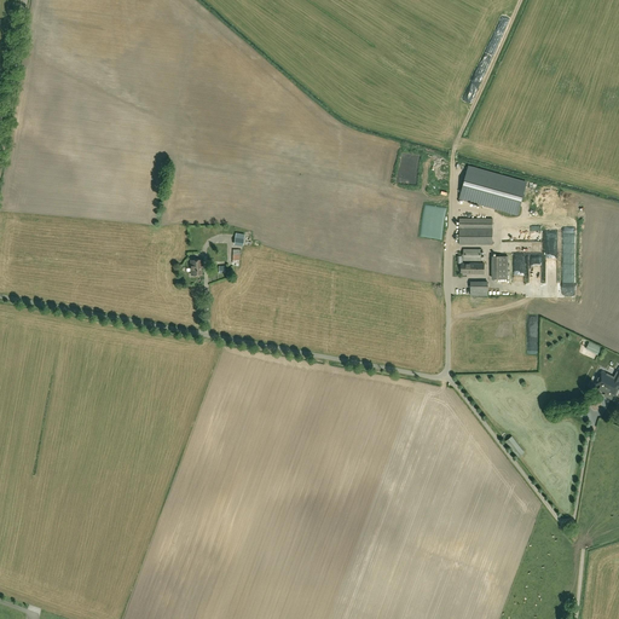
[(468,167),(460,197),(518,214),(526,184),(468,167)]
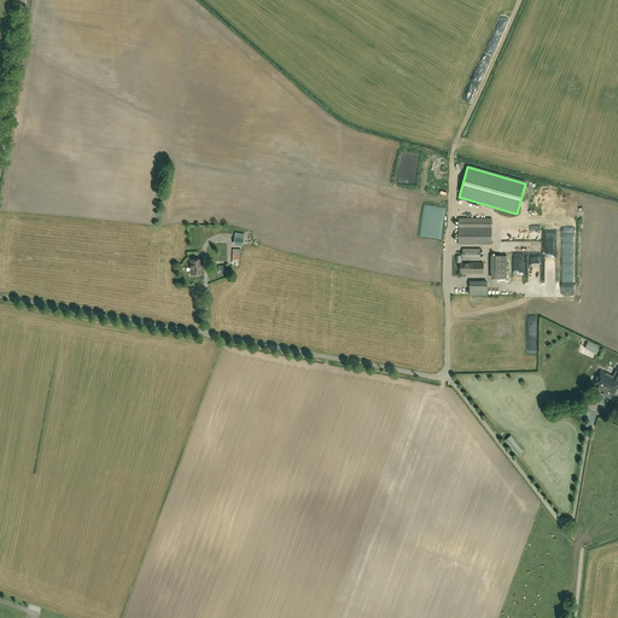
[(503,226),(519,226),(519,216),(503,215),(503,226)]
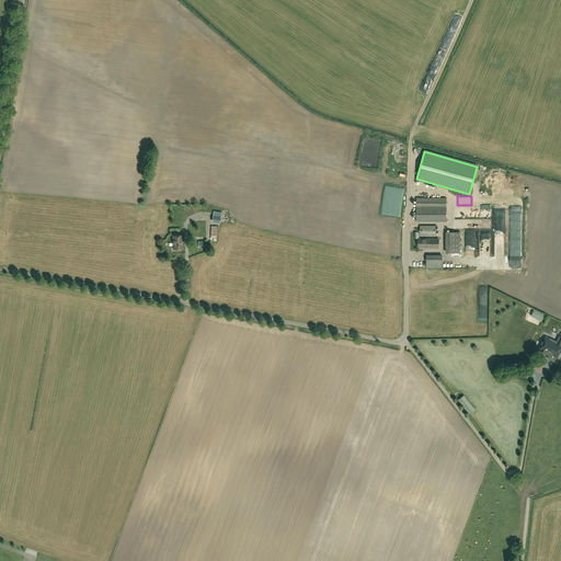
[(446,198),(416,198),(416,221),(446,221),(446,198)]
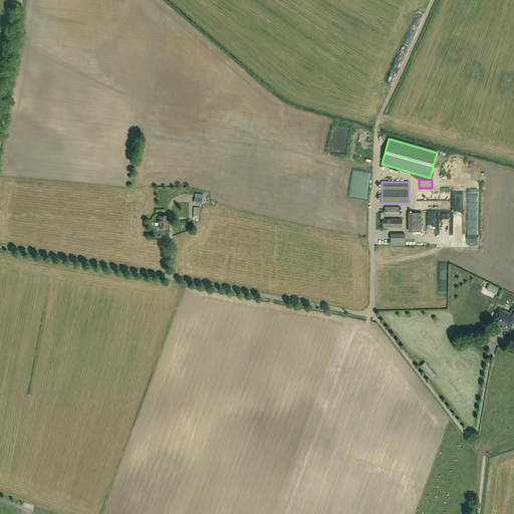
[(451,191),(430,191),(430,200),(440,200),(440,199),(451,199),(451,191)]
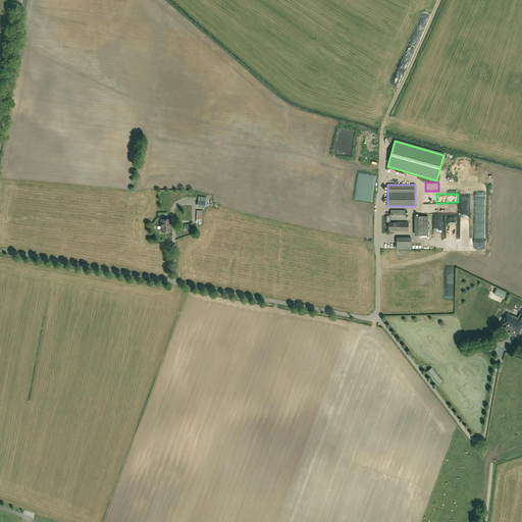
[(198,201),(197,206),(205,207),(205,206),(211,207),(212,204),(206,203),(206,202),(206,196),(199,195),(198,201)]
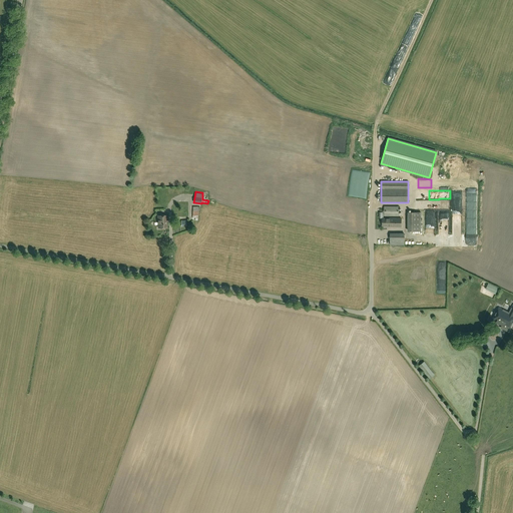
[(399,206),(384,206),(384,215),(399,215),(399,206)]
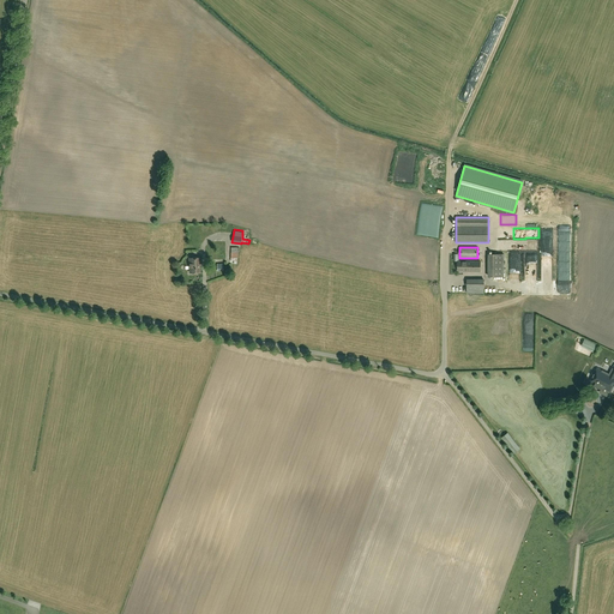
[(489,277),(504,277),(504,254),(489,254),(489,277)]
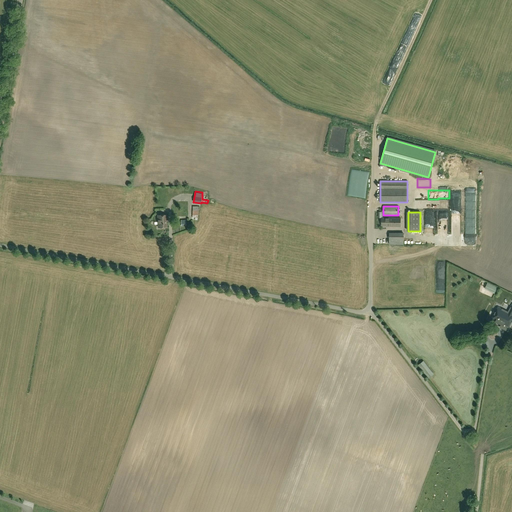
[(166,215),(158,215),(158,228),(167,227),(166,215)]
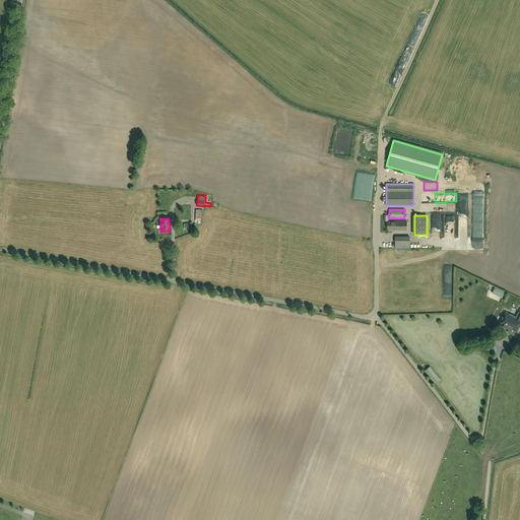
[(395,221),(388,221),(387,230),(394,230),(406,230),(407,221),(395,221)]
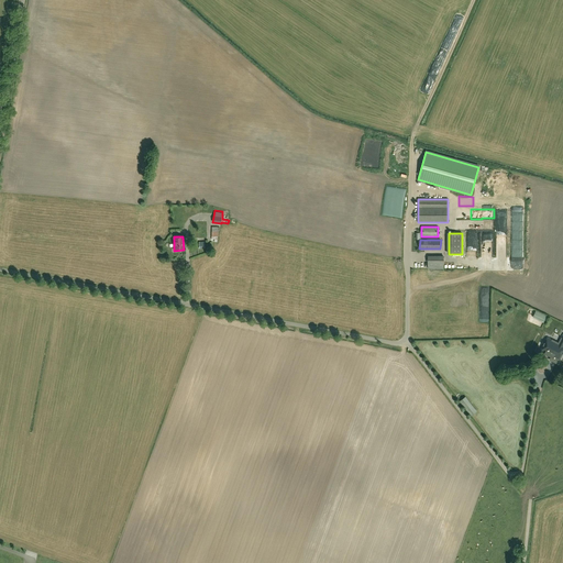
[(444,257),(428,257),(428,268),(444,268),(444,257)]
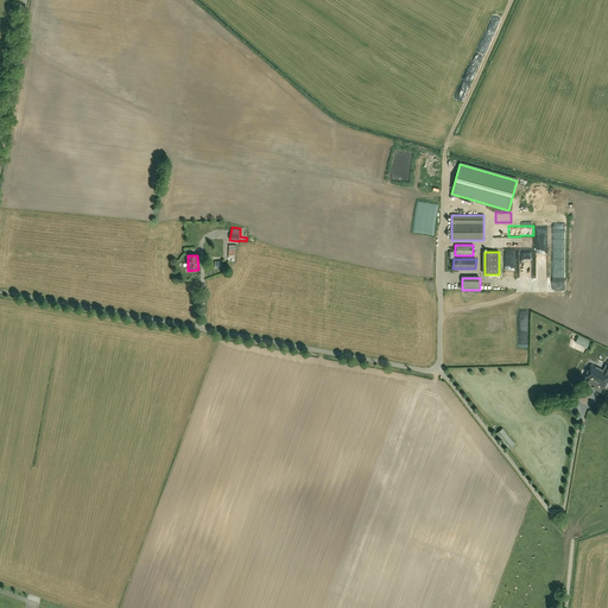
[(590,341),(578,335),(575,343),(587,348),(590,341)]
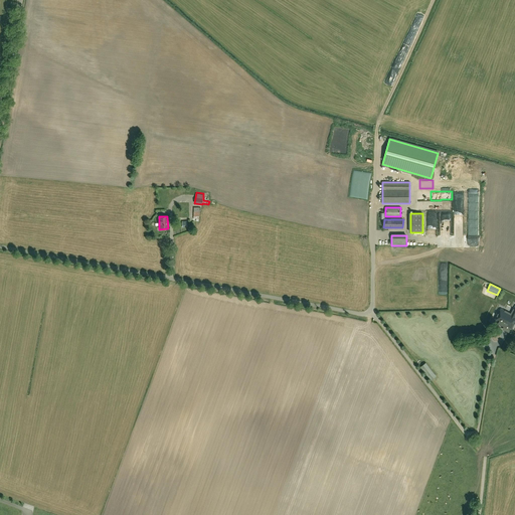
[(514,306),(511,314),(502,309),(495,321),(510,329),(514,318),(514,306)]
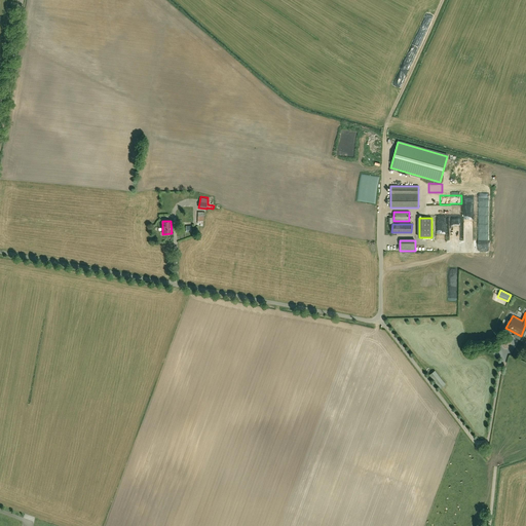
[(445,384),(436,371),(429,375),(440,388),(445,384)]
